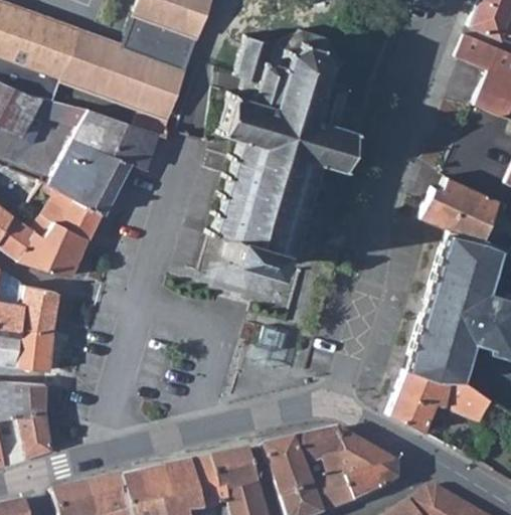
[(3,0),(0,0),(0,81),(24,94),(42,99),(53,102),(62,78),(171,119),(188,69),(123,44),(19,5),(3,0)]
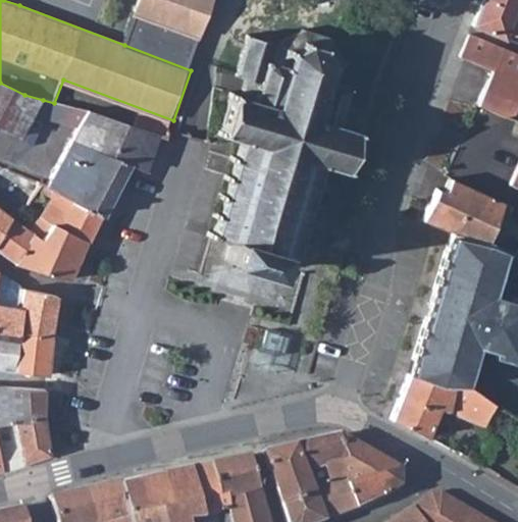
[(140,0),(124,45),(191,70),(217,0),(140,0)]
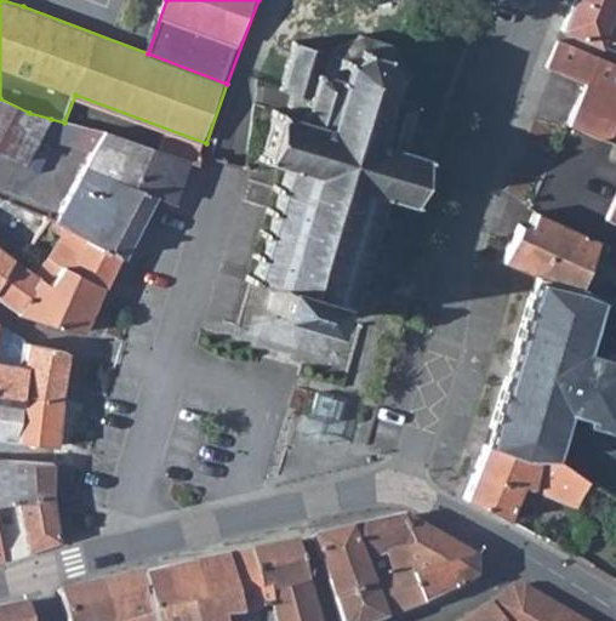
[(615,0),(580,0),(568,33),(604,47),(615,16),(615,0)]
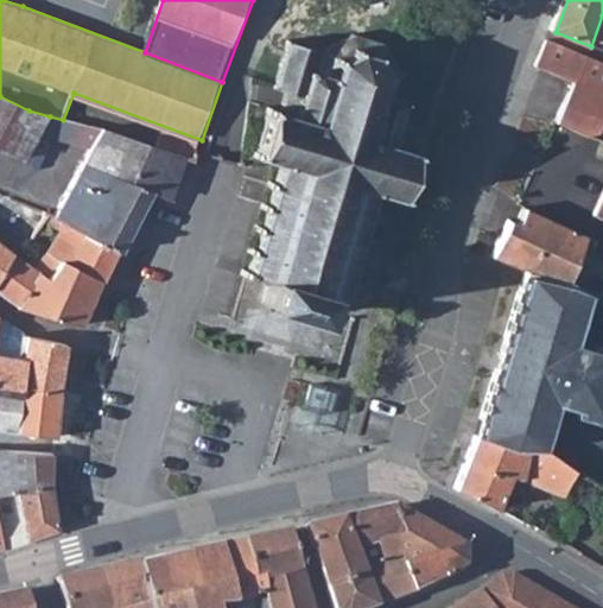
[(378,191),(401,198),(416,156),(420,157),(423,150),(417,147),(429,111),(412,105),(414,97),(399,93),(405,73),(388,44),(359,36),(325,55),(299,48),(299,43),(296,43),(289,62),(286,62),(281,86),(292,90),(286,112),(274,108),(271,115),(275,116),(265,153),(260,153),(259,158),(286,164),(280,184),(274,182),(273,189),(279,190),(274,206),(268,204),(266,210),(272,213),(268,227),(262,226),(261,232),(266,233),(261,248),(255,247),(254,253),(259,255),(255,271),(249,270),(247,277),(255,279),(258,277),(272,282),(267,303),(317,318),(323,297),(348,306),(351,299),(346,298),(350,283),(355,284),(357,279),(351,277),(357,261),(362,263),(365,255),(359,254),(363,239),(369,240),(372,234),(366,233),(370,216),(375,217),(376,211),(373,210),(378,191)]
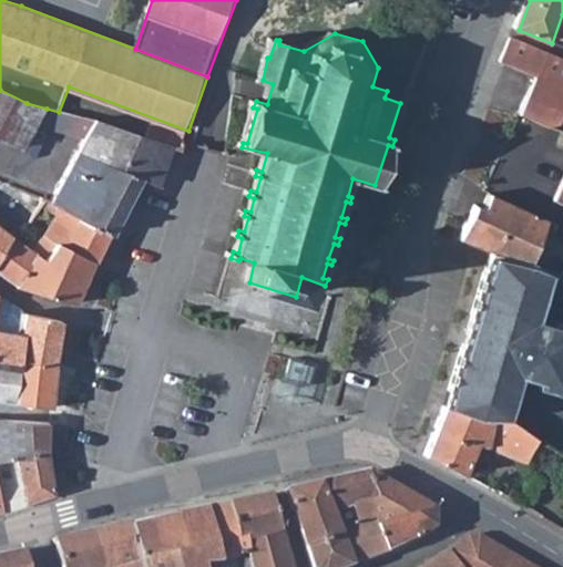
[(541,79),(523,117),(524,117),(544,125),(562,123),(562,59),(515,39),(507,65),(541,79)]
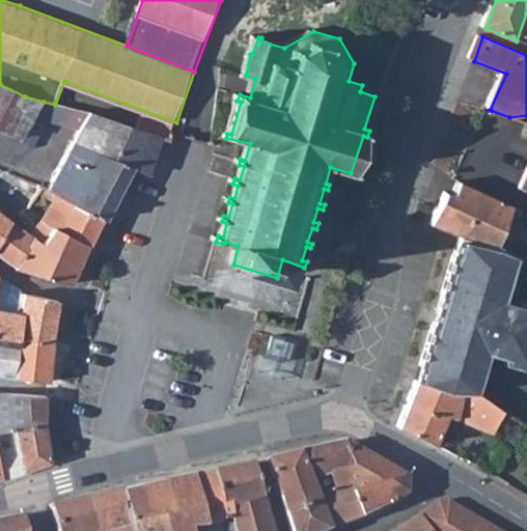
[(0,130),(24,139),(35,117),(44,102),(25,96),(0,84),(0,130)]
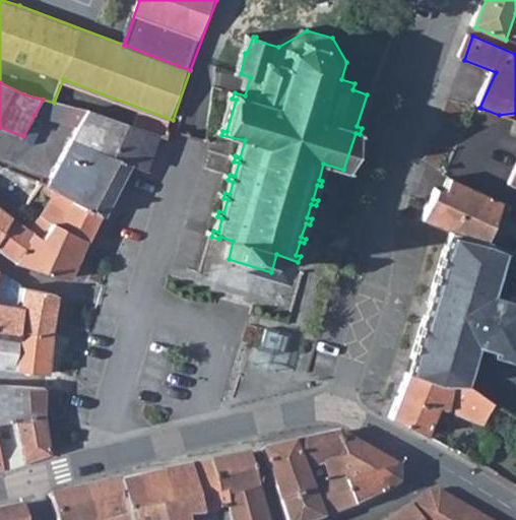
[(88,113),(54,103),(43,100),(35,115),(81,129),(88,113)]
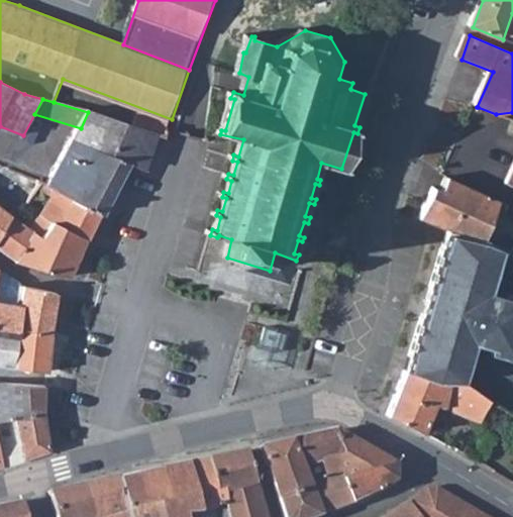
[(88,112),(81,128),(54,182),(104,212),(108,213),(133,165),(134,164),(115,157),(126,123),(117,120),(88,112)]
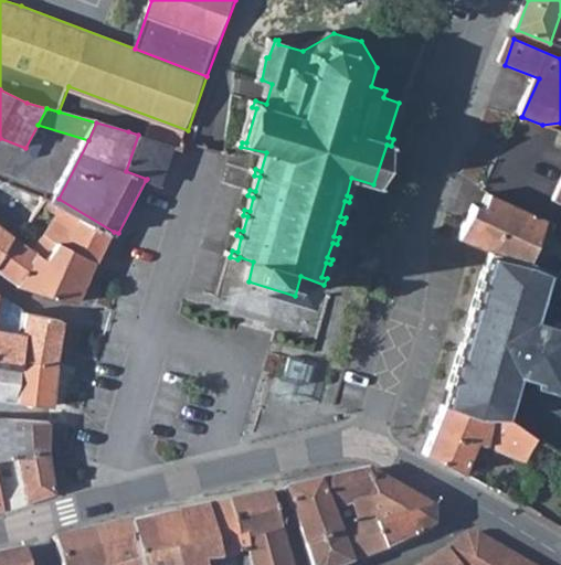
[(147,179),(146,180),(161,184),(175,147),(138,135),(126,171),(147,179)]
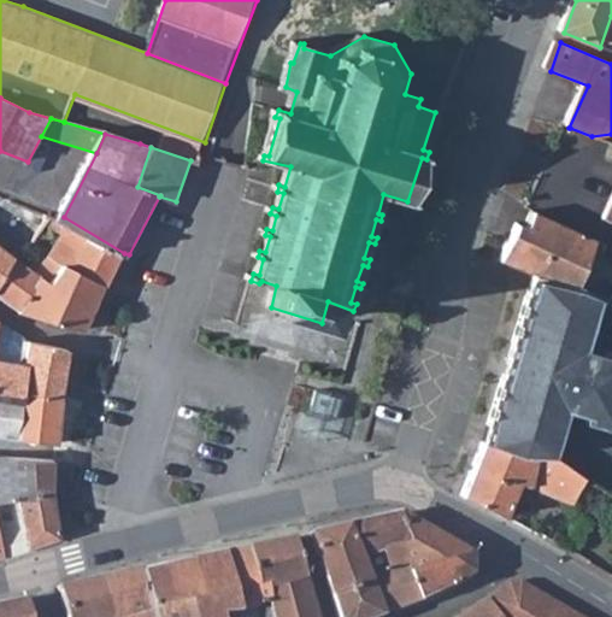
[(0,192),(0,219),(37,241),(52,212),(0,192)]
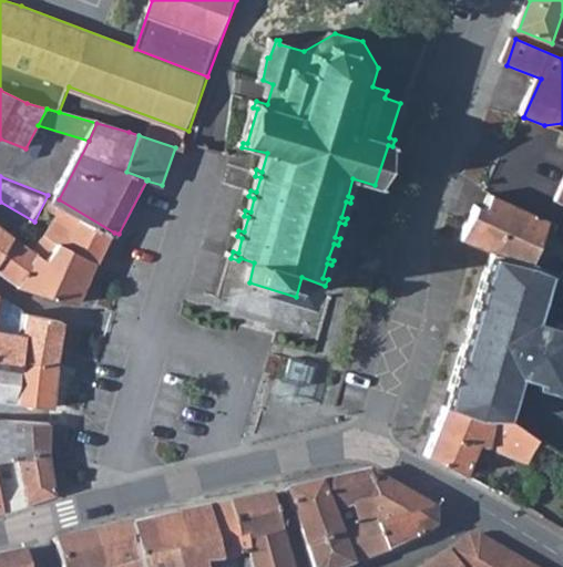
[(59,199),(48,195),(34,222),(50,238),(60,244),(101,261),(114,233),(59,199)]
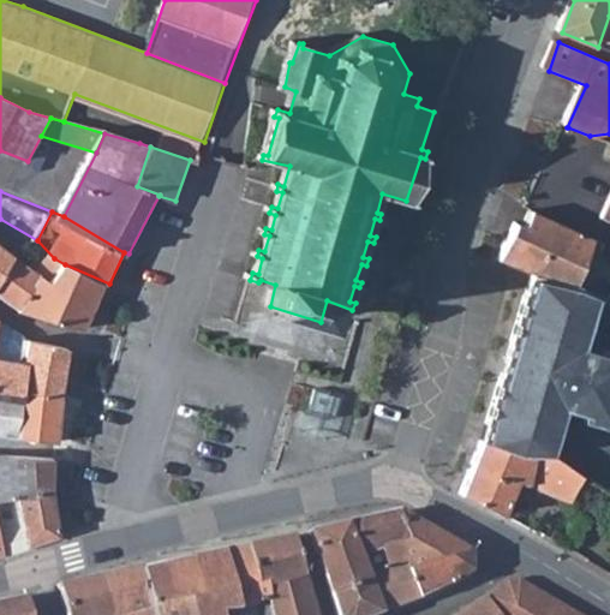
[(528,227),(592,254),(594,248),(603,251),(606,245),(534,215),(528,227)]
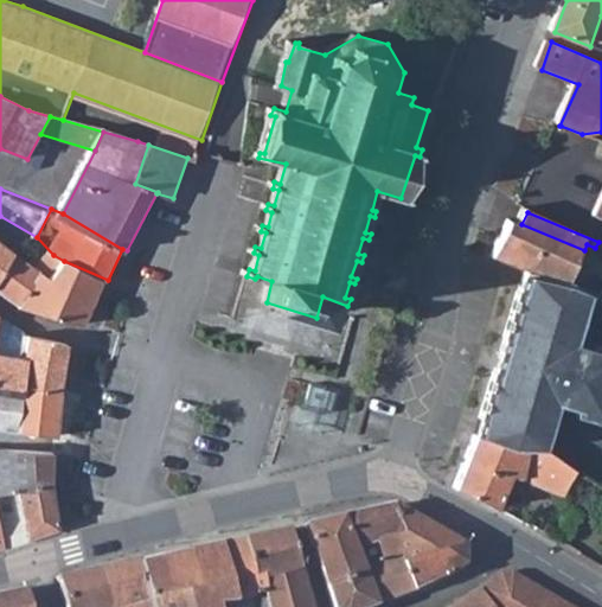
[(498,256),(529,269),(571,285),(576,273),(584,250),(522,224),(513,222),(498,256)]
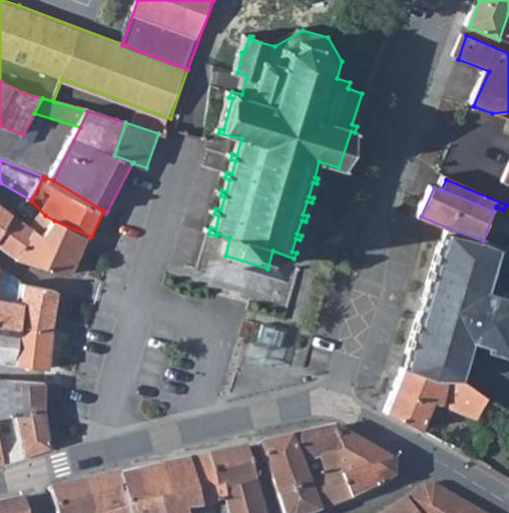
[(0,201),(0,241),(15,213),(0,201)]
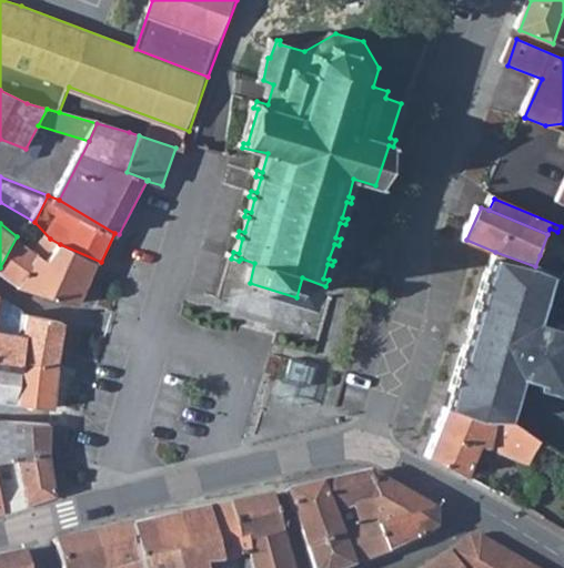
[(53,261),(17,236),(0,267),(0,271),(23,287),(81,303),(101,262),(60,244),(53,261)]
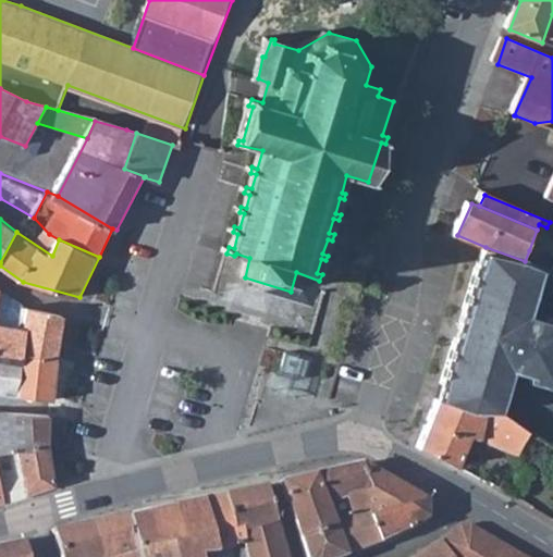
[(457,344),(445,387),(506,404),(508,393),(500,391),(506,368),(515,370),(514,375),(531,380),(530,383),(552,391),(552,318),(547,316),(545,321),(531,317),(530,321),(520,318),(527,295),(537,298),(542,277),(551,280),(552,276),(552,272),(525,261),(486,247),(467,311),(469,313),(461,345),(457,344)]
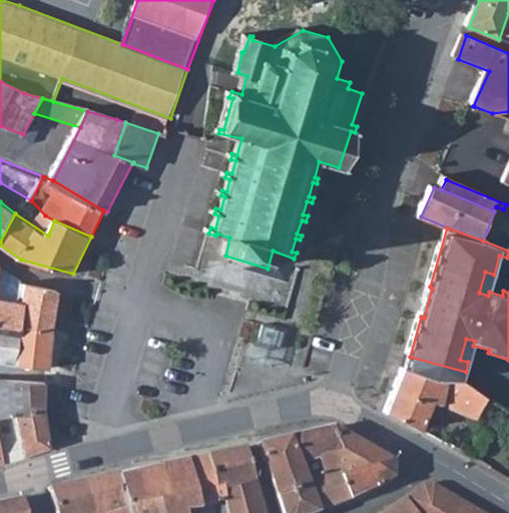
[(487,230),(483,240),(508,250),(508,254),(507,258),(508,258),(508,236),(496,231),(487,230)]
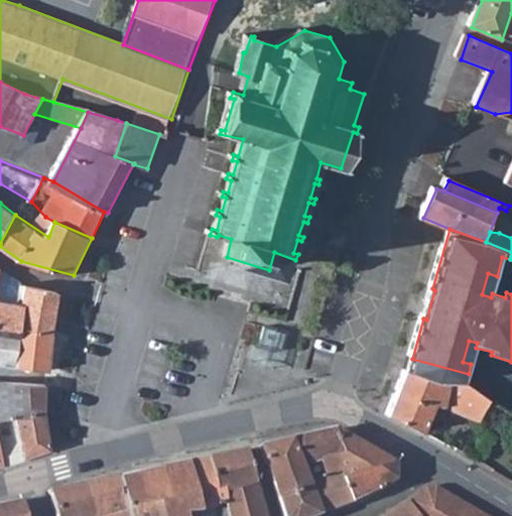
[(0,326),(56,334),(62,294),(29,287),(17,273),(0,264),(0,326)]
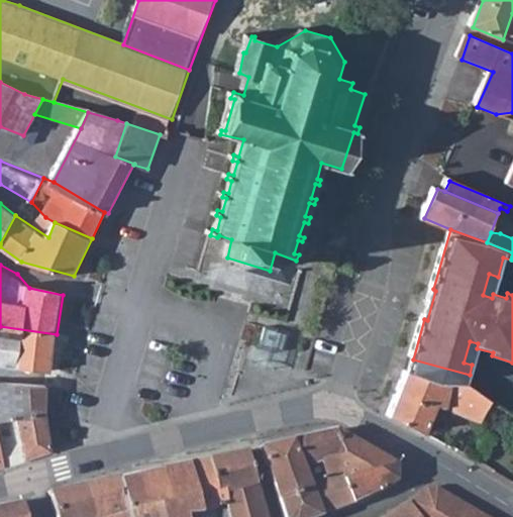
[(492,298),(493,294),(498,277),(489,274),(483,295),(492,298)]
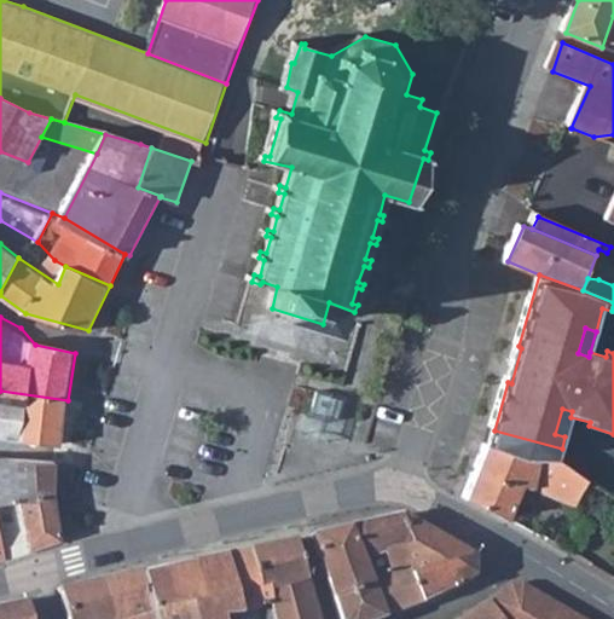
[(0,434),(62,445),(68,400),(0,391),(0,434)]
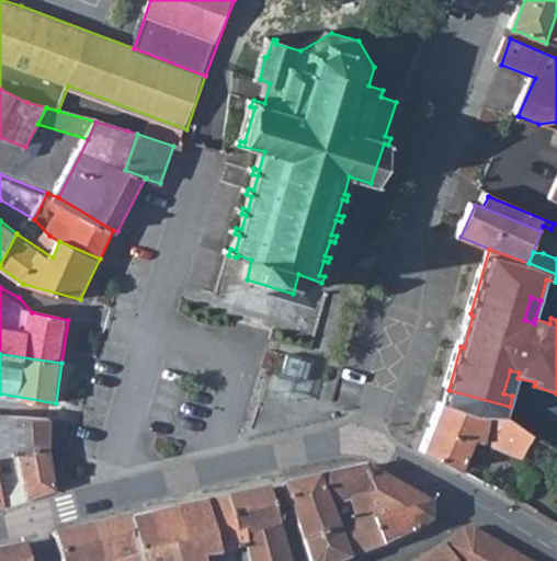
[(288,356),(282,378),(306,385),(313,364),(288,356)]
